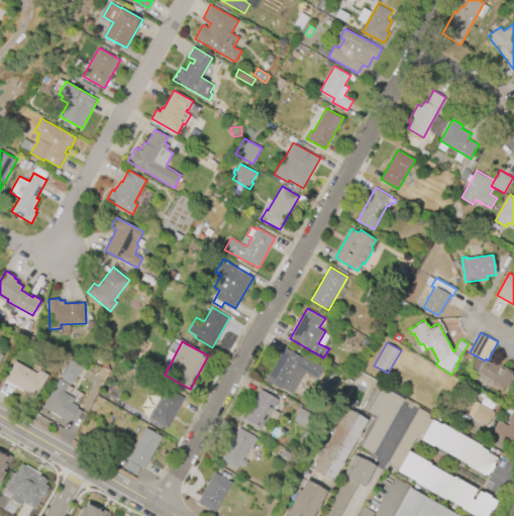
[(305,371),(293,393),(284,389),(282,389),(266,381),(285,344),(324,366),(318,378),(305,371)]
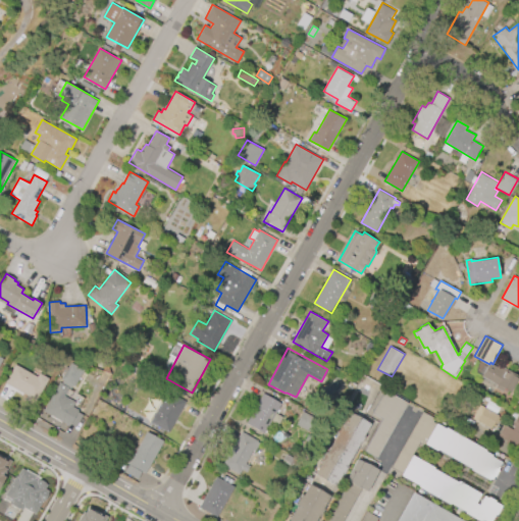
[(71,362),(85,369),(75,385),(73,384),(71,387),(69,386),(69,385),(62,382),(64,379),(62,378),(66,372),(64,371),(66,366),(68,367),(71,362)]
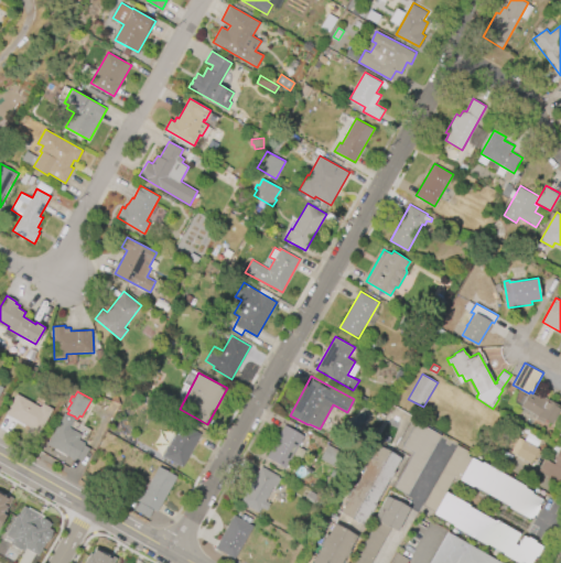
[(530,391),(532,393),(538,396),(539,393),(560,404),(560,413),(554,423),(552,422),(550,426),(536,418),(538,415),(521,407),(529,393),(530,391)]
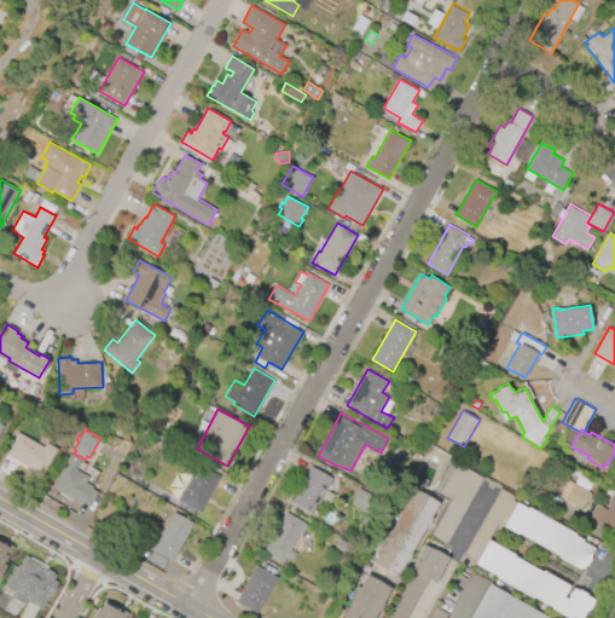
[(59,449),(41,480),(30,473),(33,468),(7,452),(19,431),(46,446),(47,443),(59,449)]
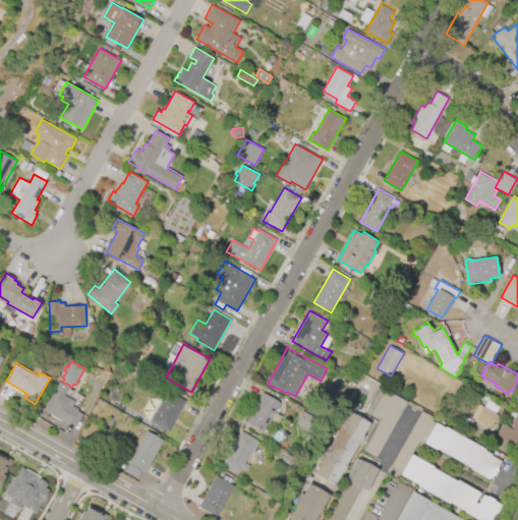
[(44,409),(60,381),(70,387),(65,395),(75,401),(72,405),(78,409),(77,410),(83,413),(75,425),(70,423),(70,424),(44,409)]
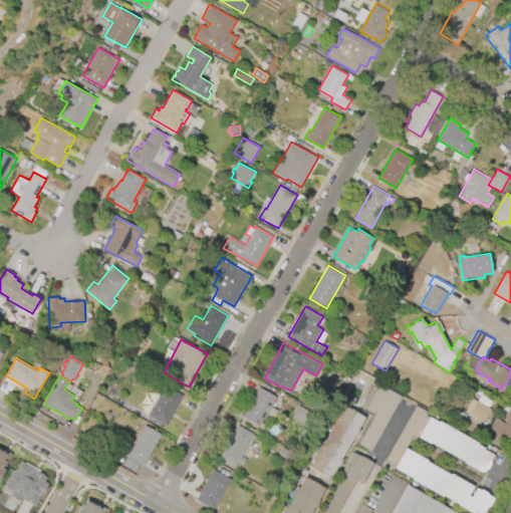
[(402,396),(372,450),(359,444),(377,412),(367,406),(379,383),(402,396)]
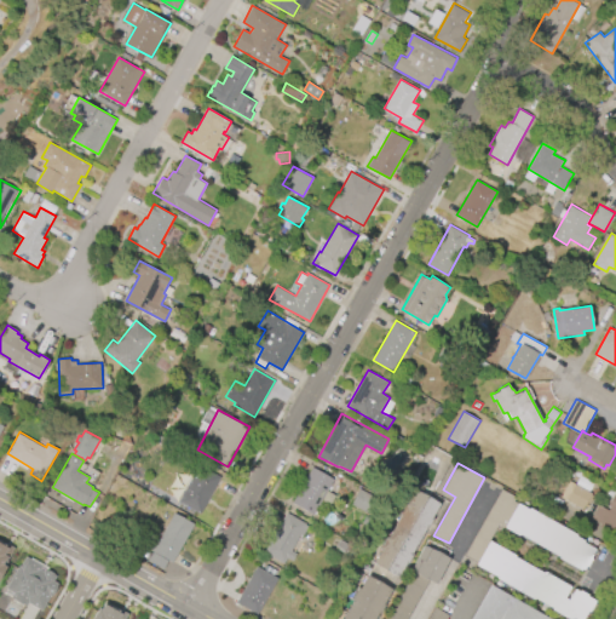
[(222,476),(201,513),(179,500),(200,464),(222,476)]
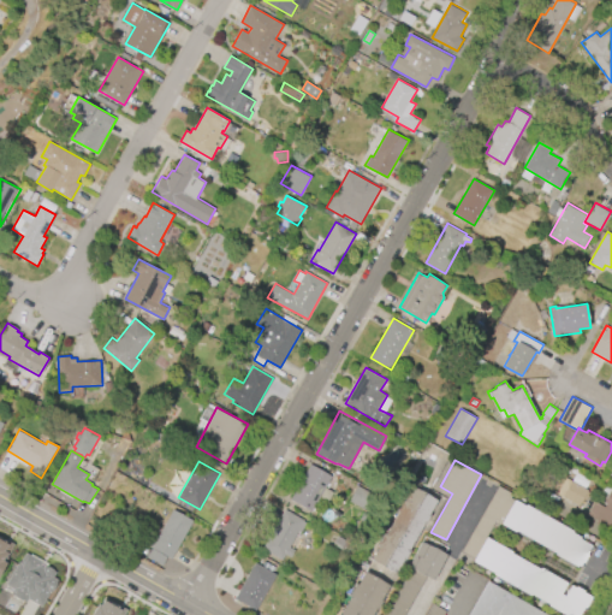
[(290,500),(312,463),(332,475),(312,512),(290,500)]
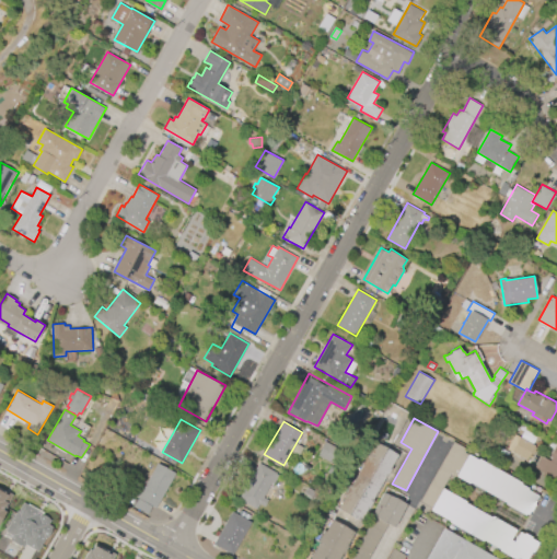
[(528,459),(513,451),(521,437),(536,444),(528,459)]
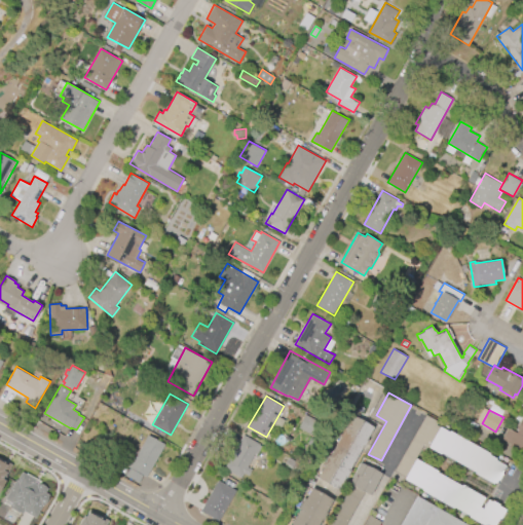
[(313,435),(299,427),(306,414),(321,421),(313,435)]
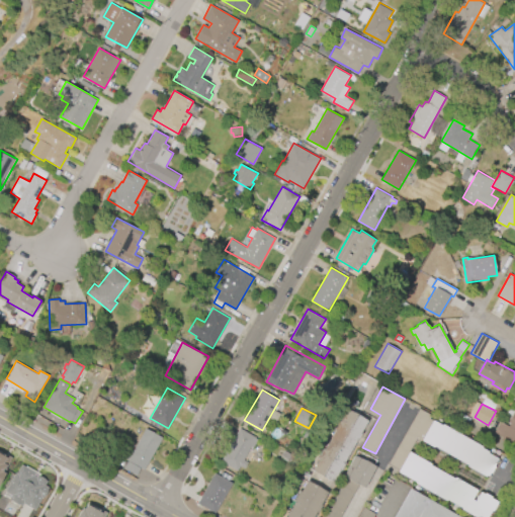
[(368,420),(361,433),(362,433),(358,440),(357,440),(344,462),(345,462),(342,469),(340,468),(333,482),(313,469),(319,459),(317,458),(324,446),(325,447),(336,429),(334,428),(340,418),(341,419),(347,408),(368,420)]
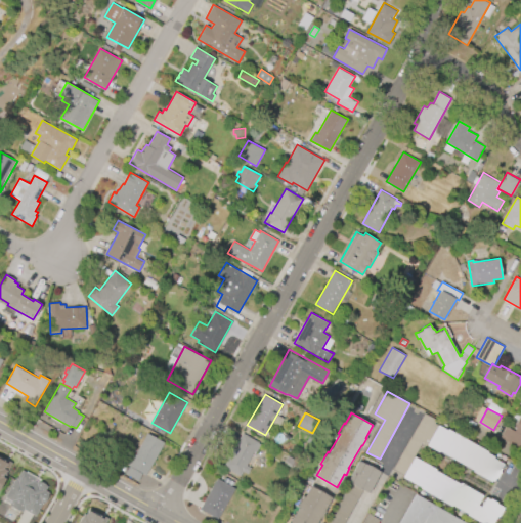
[(393,469),(425,412),(440,421),(438,425),(427,445),(423,443),(415,456),(404,475),(393,469)]
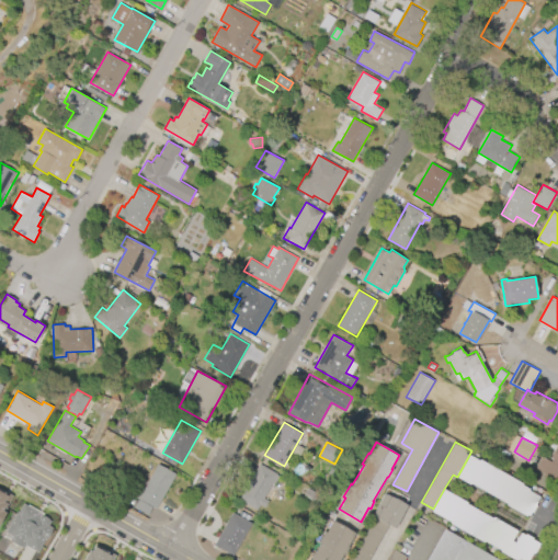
[(557,447),(557,482),(545,476),(554,458),(553,457),(557,447)]
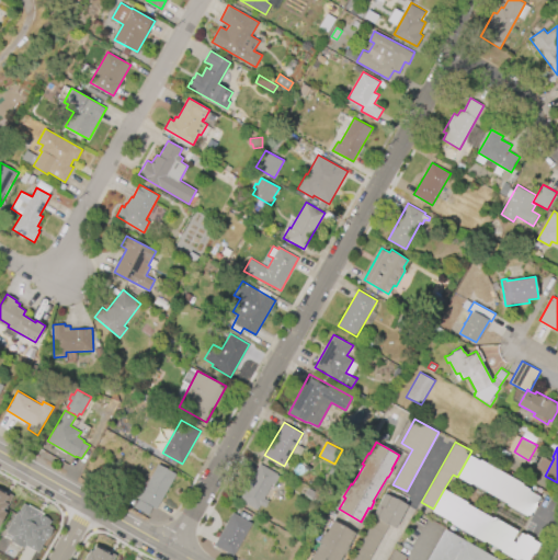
[(480,459),(523,483),(522,484),(530,489),(528,490),(539,496),(535,504),(536,505),(533,512),(532,512),(530,516),(527,515),(526,516),(507,505),(508,504),(471,483),(470,484),(457,477),(469,455),(479,461),(480,459)]
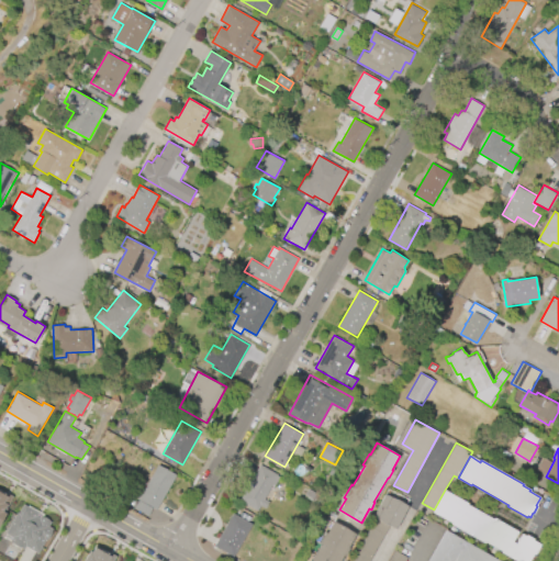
[(144,491),(159,463),(177,474),(157,509),(154,507),(148,516),(134,508),(140,501),(134,497),(140,487),(144,491)]
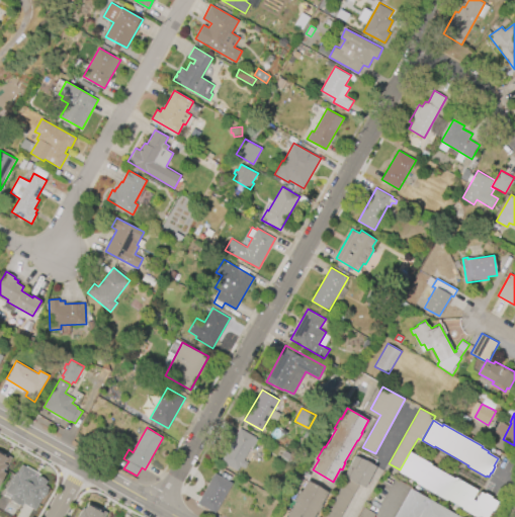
[(222,460),(241,428),(259,438),(254,447),(252,446),(246,456),(251,459),(246,468),(241,465),(239,470),(222,460)]
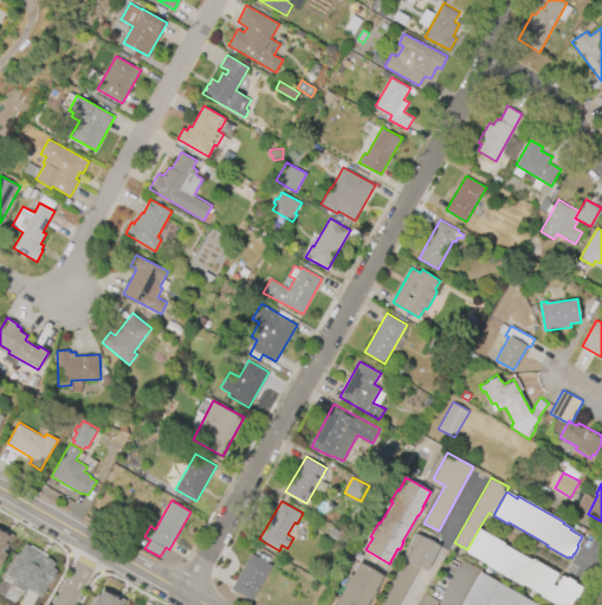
[(0,526),(15,535),(6,552),(7,553),(0,566),(0,526)]
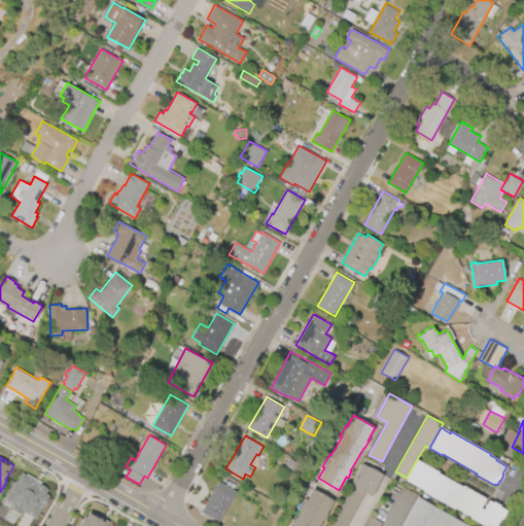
[(299,471),(286,465),(290,458),(303,464),(299,471)]
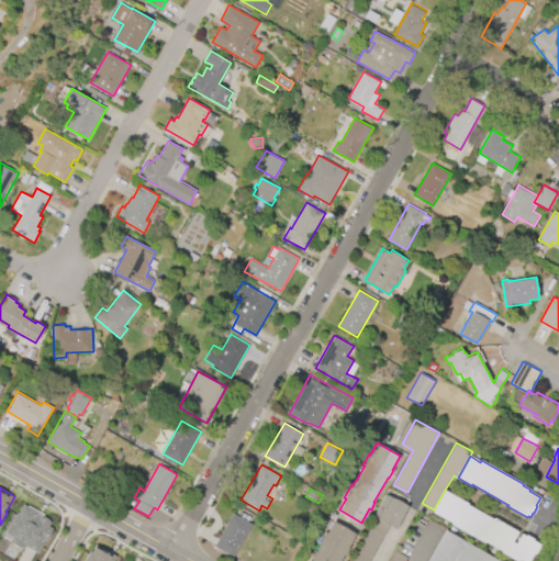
[(445,490),(468,503),(467,504),(494,519),(494,517),(518,531),(513,541),(516,543),(522,534),(526,536),(527,535),(534,538),(533,539),(541,545),(535,554),(534,553),(529,560),(522,560),(520,560),(518,560),(516,560),(501,552),(502,551),(485,541),(484,542),(451,524),(453,523),(433,512),(434,509),(445,490)]
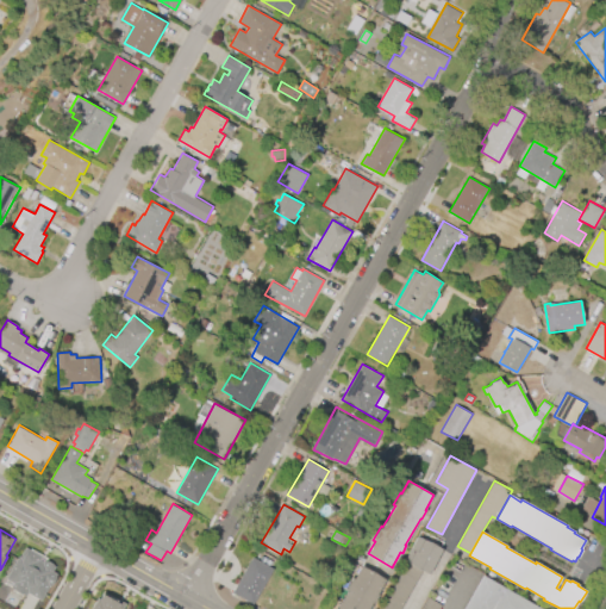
[(382,608),(407,564),(404,563),(418,536),(443,550),(430,575),(422,571),(400,608),(382,608)]
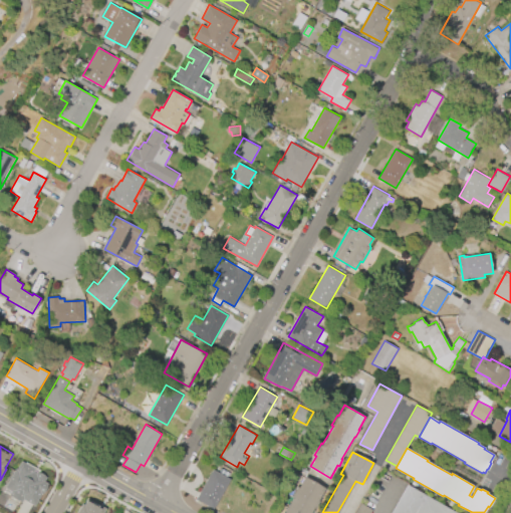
[(36,468),(34,471),(36,473),(38,471),(47,476),(45,481),(48,483),(47,485),(48,486),(45,492),(43,491),(35,506),(24,499),(23,502),(9,495),(12,491),(6,487),(16,468),(18,469),(22,461),(36,468)]
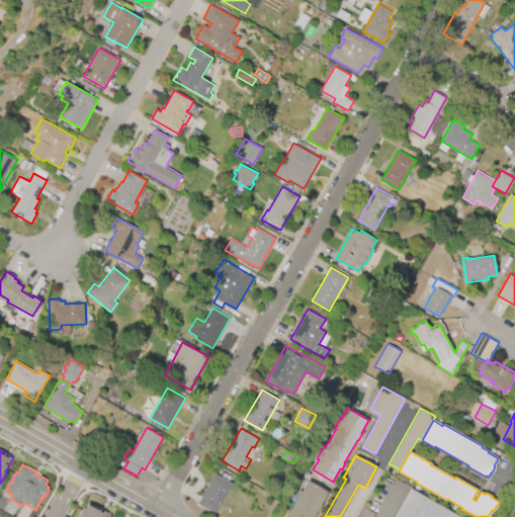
[(199,502),(216,472),(234,482),(217,512),(199,502)]
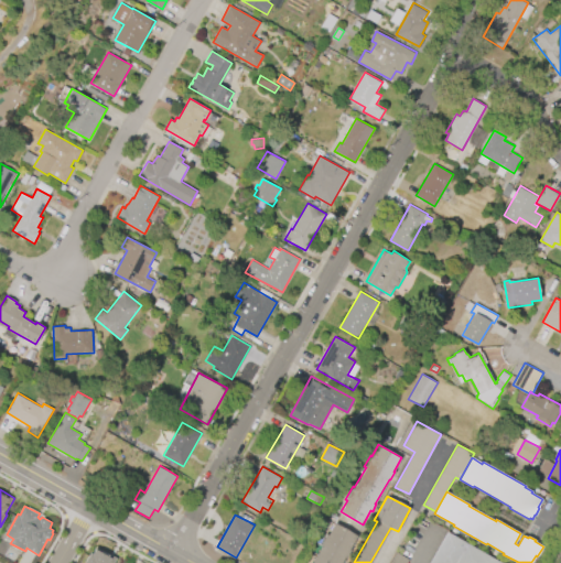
[(358,536),(351,549),(352,550),(347,558),(346,556),(342,562),(312,562),(322,547),(320,545),(326,533),(328,534),(335,522),(358,536)]
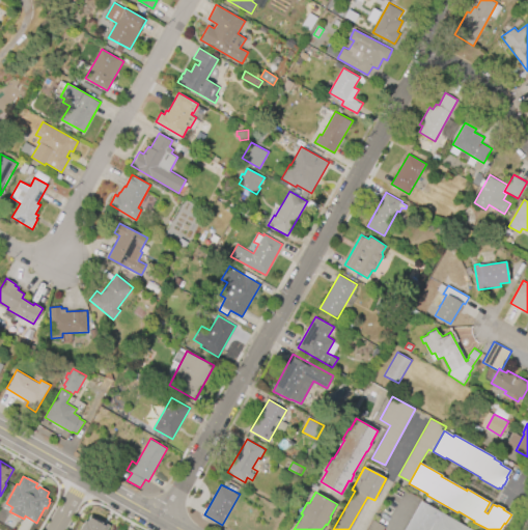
[(403,529),(421,500),(472,529),(403,529)]
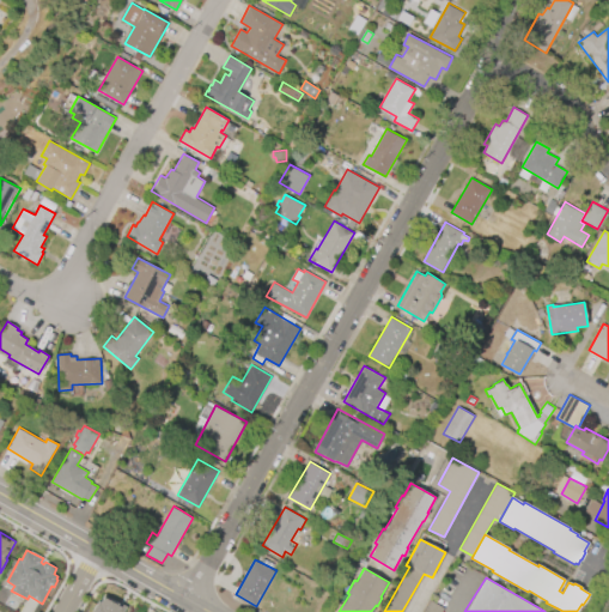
[(104,593),(128,606),(125,611),(91,611),(98,600),(99,601),(104,593)]
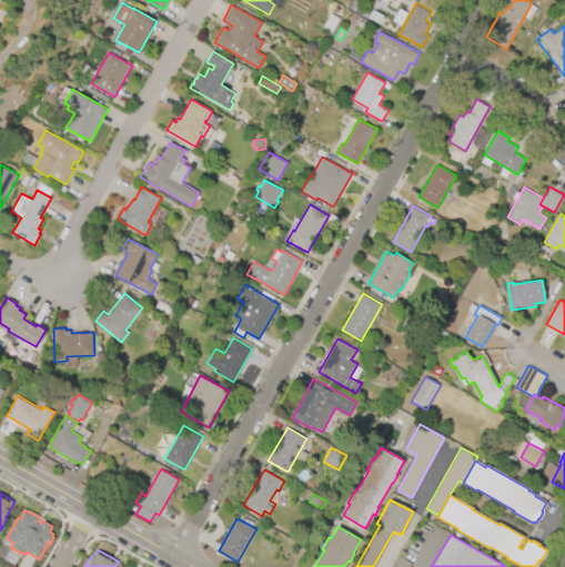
[(394,566),(401,556),(414,563),(411,566),(394,566)]
